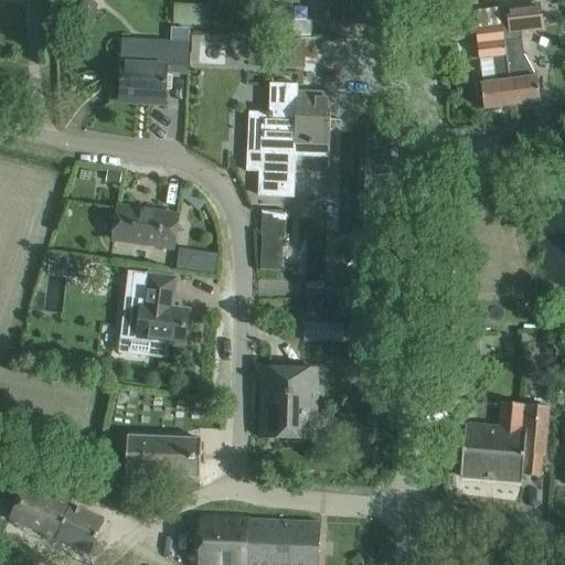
[(373,0),(343,0),(342,24),(373,25),(373,0)]
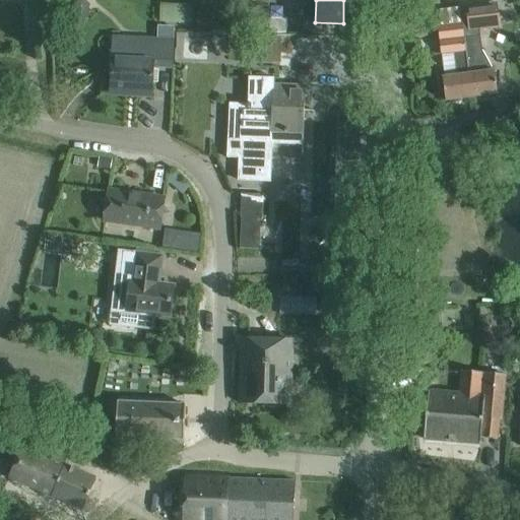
[(194,4),(160,3),(159,21),(193,22),(194,4)]
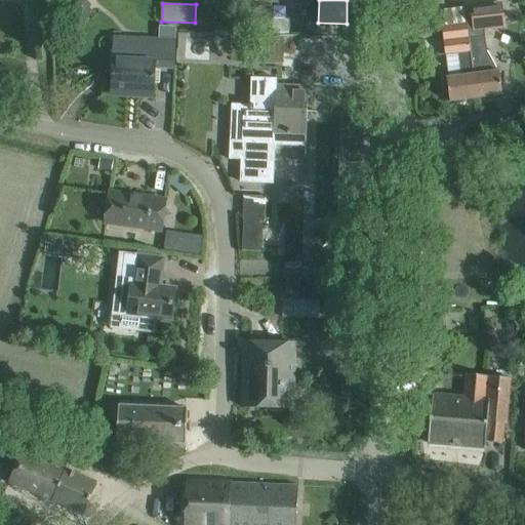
[(494,4),(469,7),(472,27),(496,24),(494,4)]
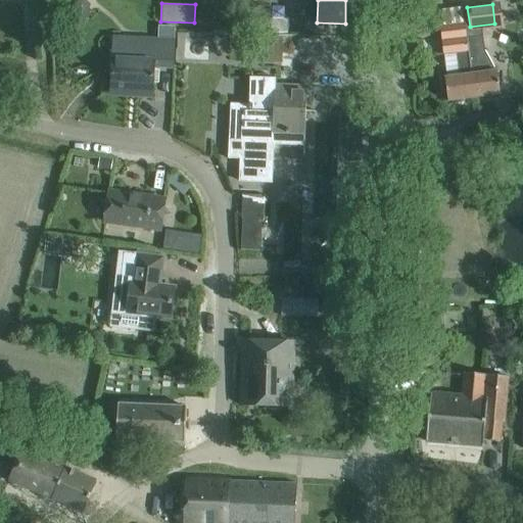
[(443,27),(441,27),(445,55),(457,54),(460,77),(445,79),(448,101),(474,98),(471,75),(467,42),(466,38),(464,24),(462,7),(441,10),(443,27)]
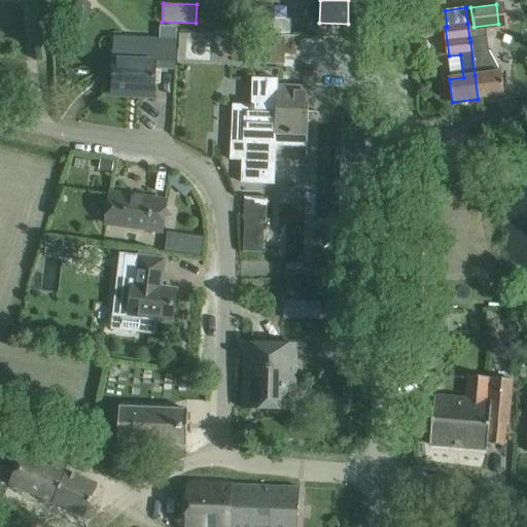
[(175,40),(175,28),(157,27),(157,39),(175,40)]
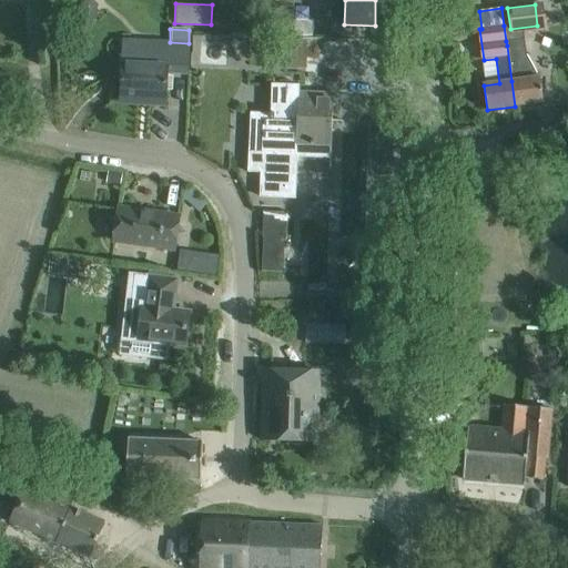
[(166,105),(170,42),(123,40),(122,63),(121,99),(146,100),(146,104),(166,105)]
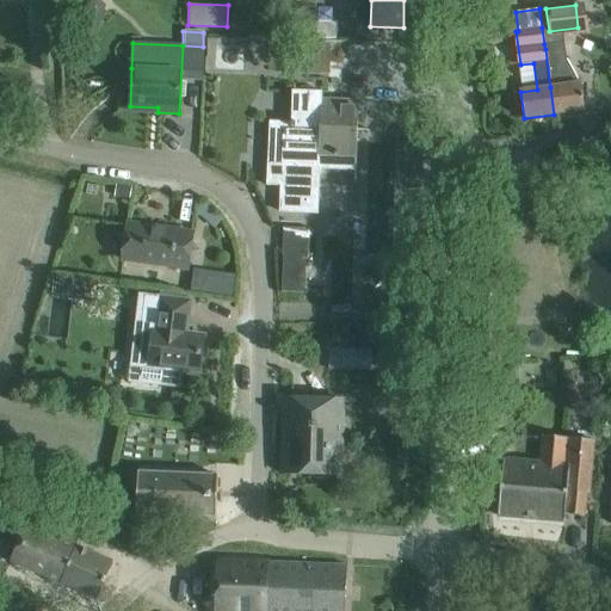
[(562,43),(544,44),(545,49),(550,87),(554,115),(585,111),(581,87),(581,84),(576,84),(575,80),(565,59),(562,43)]
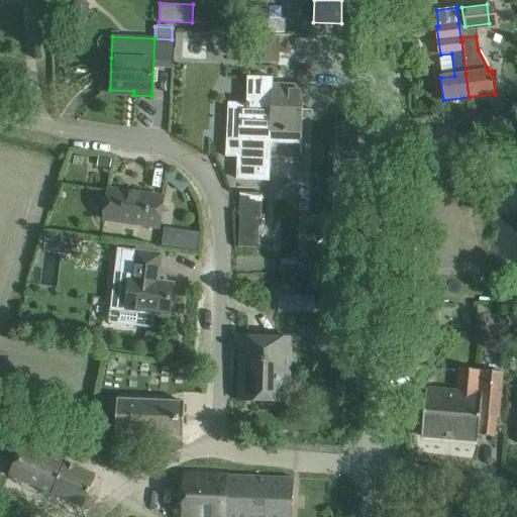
[(240,106),(239,129),(254,130),(268,134),(268,142),(270,142),(300,143),(301,143),(302,110),(300,110),(301,86),(303,86),(303,85),(273,84),(273,78),(247,77),(246,106),(240,106)]
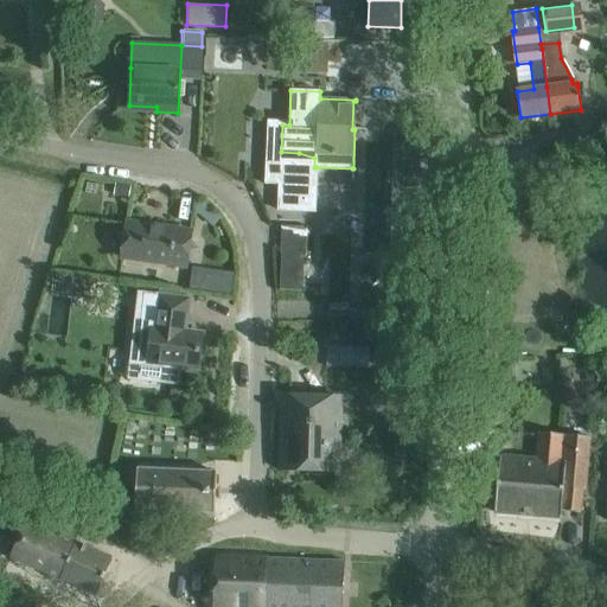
[(266,164),(264,184),(280,185),(279,210),(287,210),(300,211),(315,212),(317,167),(314,167),(314,158),(299,153),(281,152),(281,164),(269,164),(266,164)]
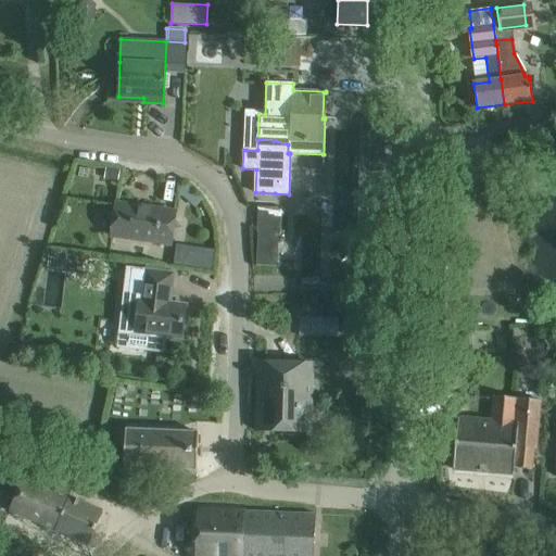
[(119,171),(105,168),(104,178),(117,181),(119,171)]
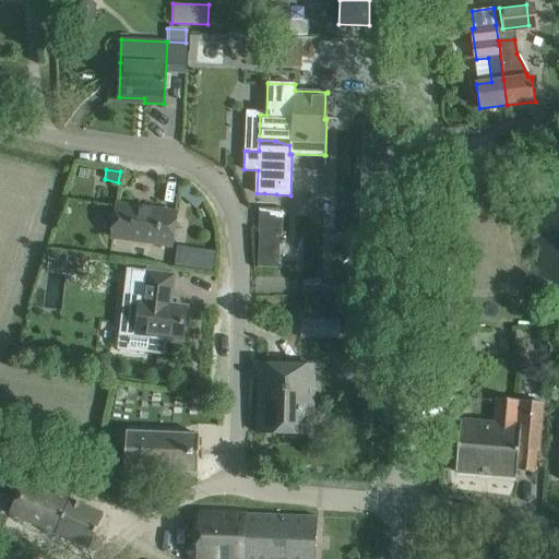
[(117,204),(113,237),(171,246),(176,213),(117,204)]
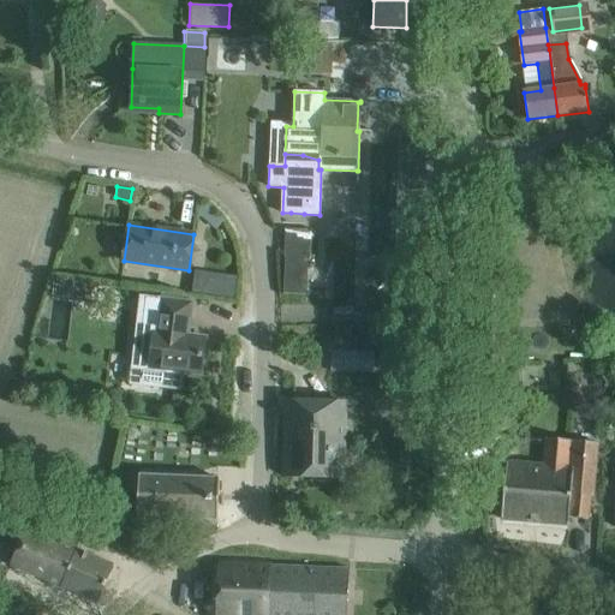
[(285,230),(284,258),(285,258),(284,296),(287,296),(306,296),(308,260),(310,260),(311,231),(291,230),(285,230)]
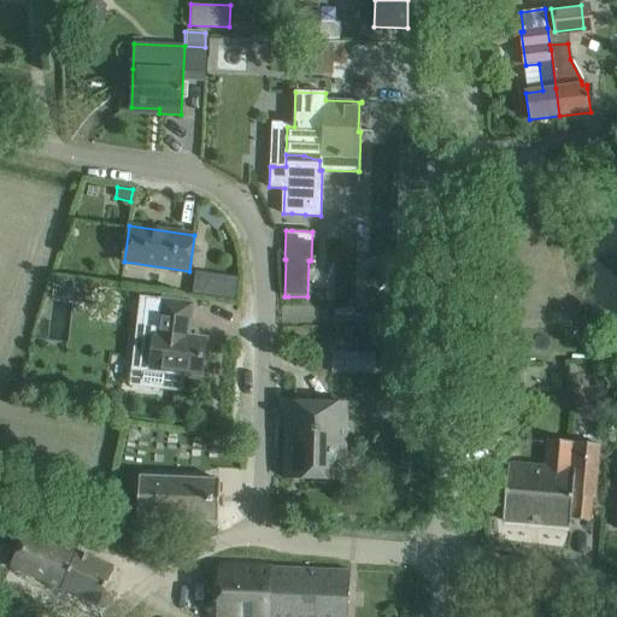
[(236,278),(215,276),(212,295),(234,298),(236,278)]
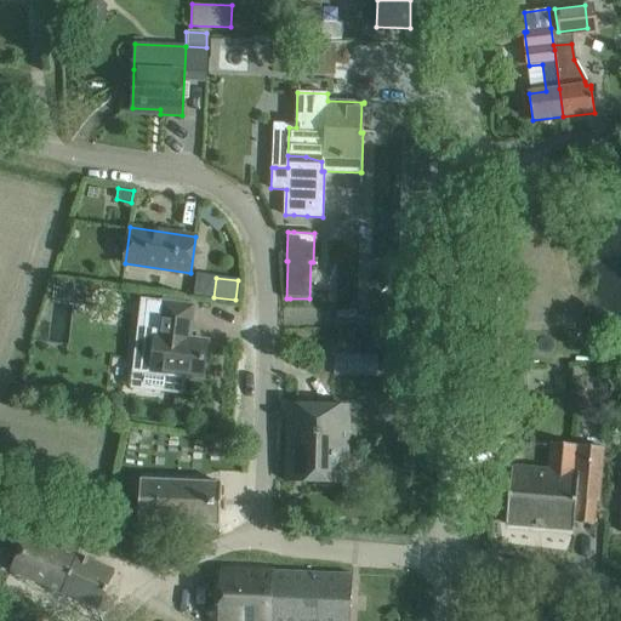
[(51,280),(50,291),(57,292),(60,281),(51,280)]
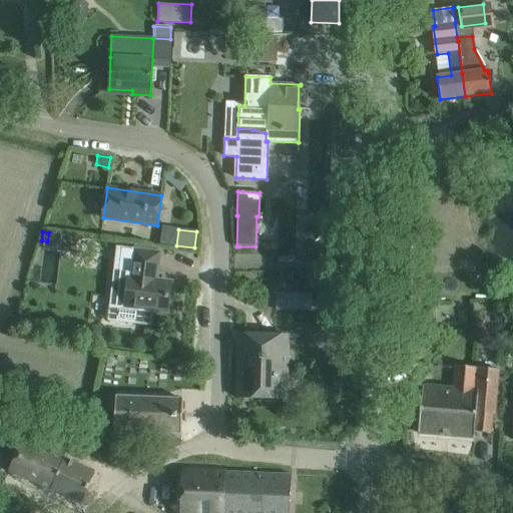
[(84,250),(84,234),(51,232),(51,248),(84,250)]
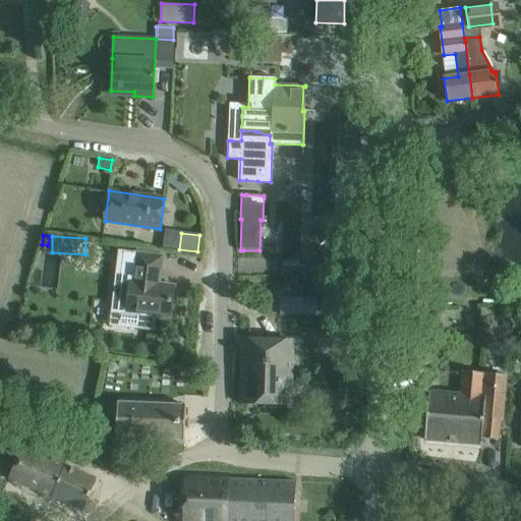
[(162,241),(162,247),(178,249),(179,243),(162,241)]
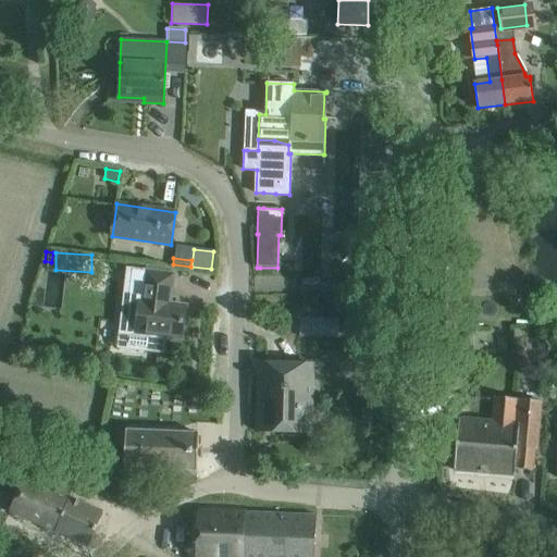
[(174,274),(152,272),(144,271),(140,300),(138,300),(135,333),(181,339),(185,307),(170,305),(174,274)]
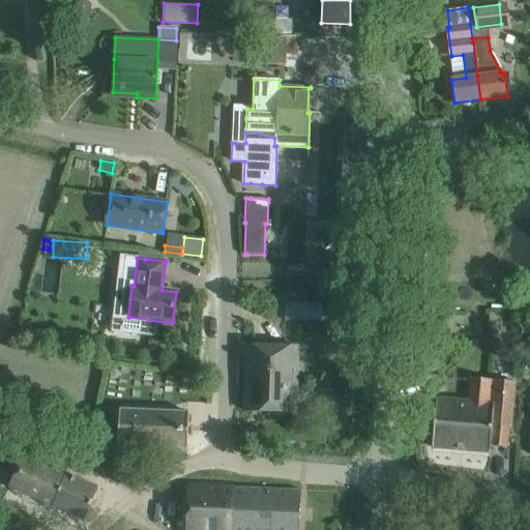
[(287,301),(286,319),(328,320),(328,302),(287,301)]
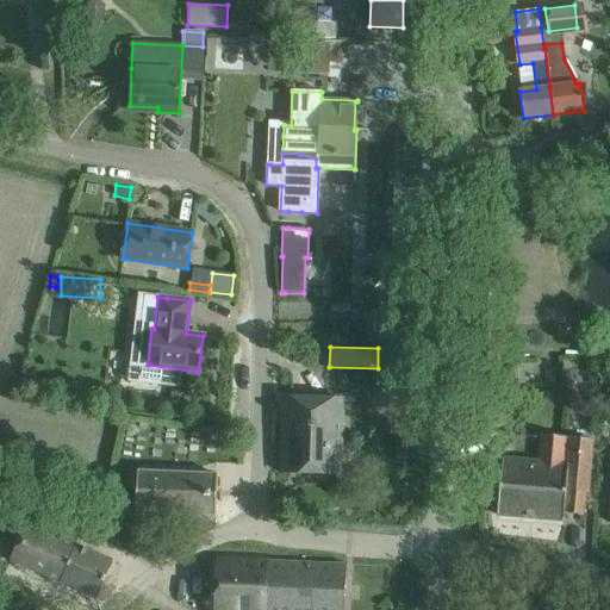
[(341,474),(343,400),(282,399),(281,473),(341,474)]
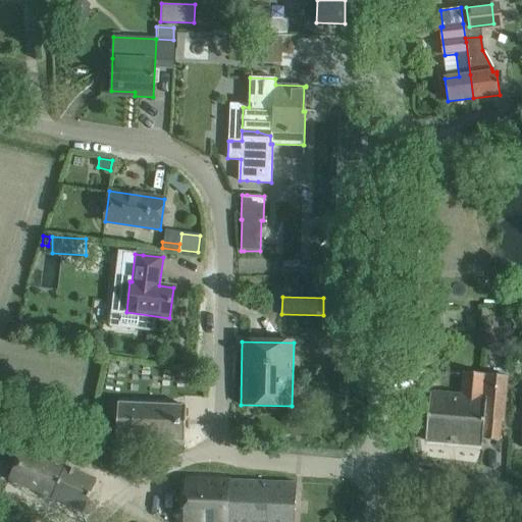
[(463,372),(461,396),(430,394),(425,440),(482,446),(482,439),(499,440),(501,420),(504,420),(508,376),(463,372)]
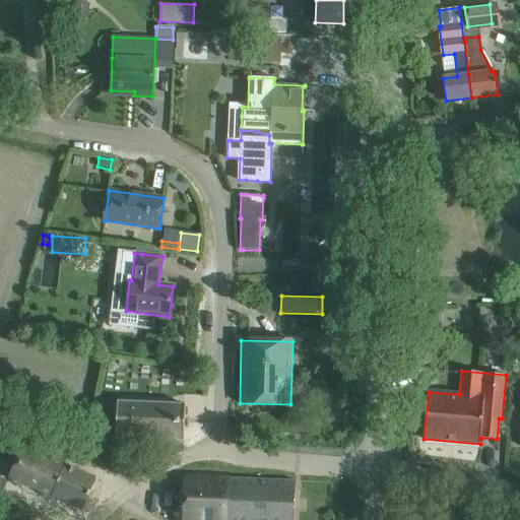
[(184,440),(185,405),(118,402),(116,438),(184,440)]
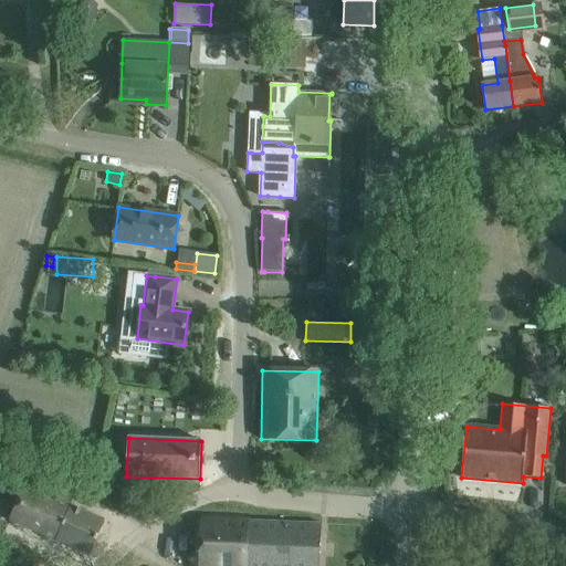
[(74,496),(50,486),(29,477),(9,521),(91,556),(105,522),(70,506),(74,496)]
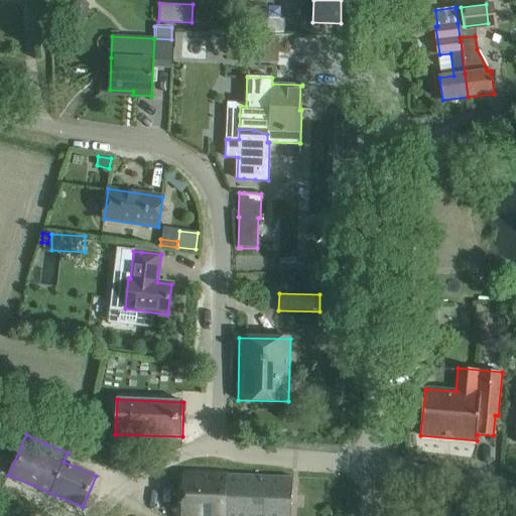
[(290,515),(292,479),(183,474),(181,515),(290,515)]
